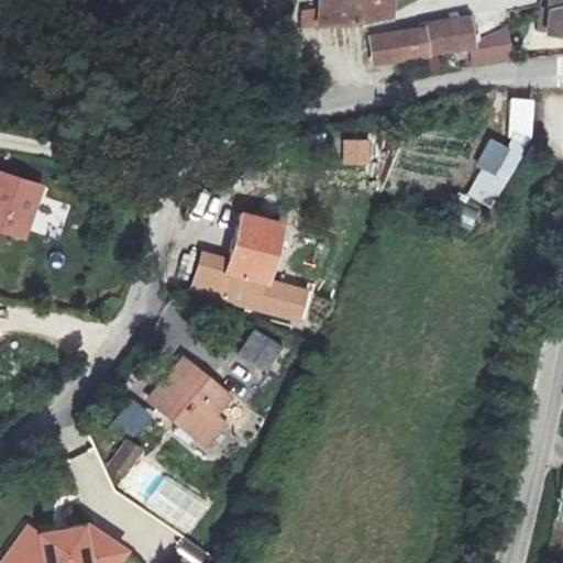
[(313,0),(307,1),(305,21),(308,22),(357,18),(397,13),(397,0),(313,0)]
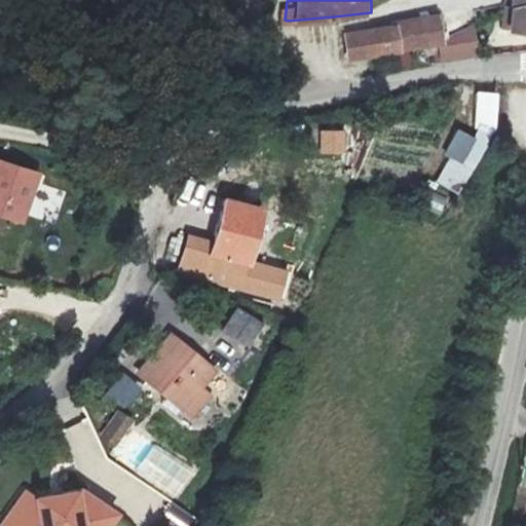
[(525,0),(520,0),(519,6),(516,29),(525,30),(525,0)]
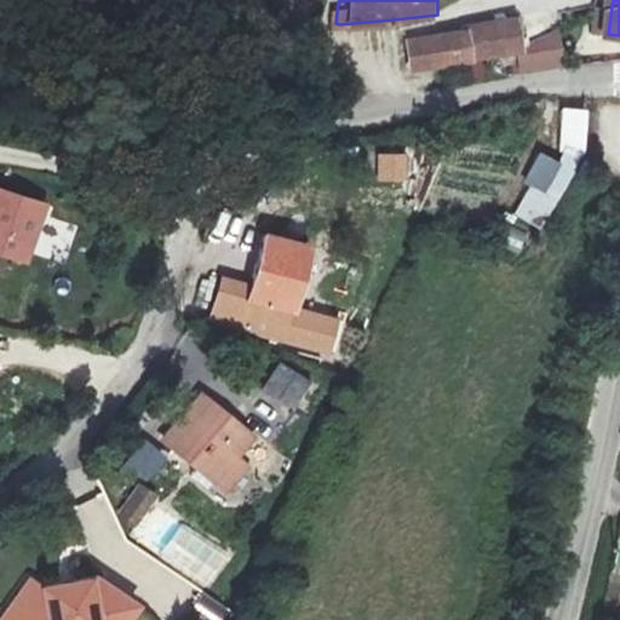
[(608,34),(612,7),(603,6),(600,35),(608,34)]
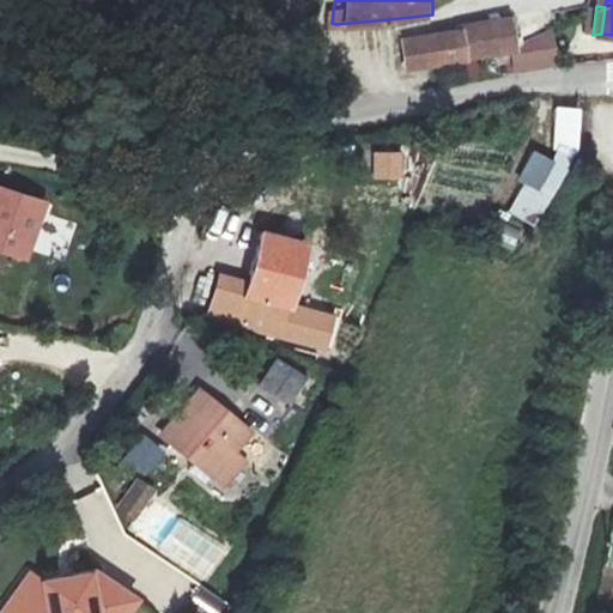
[(519,52),(515,22),(463,30),(467,61),(519,52)]
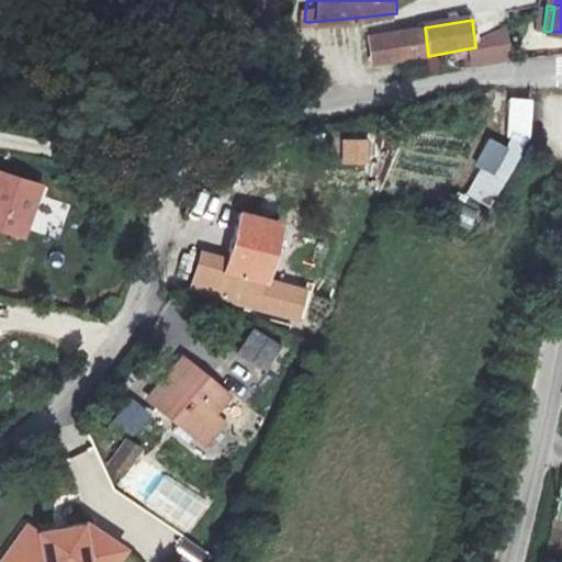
[(371,35),(374,65),(428,56),(425,27),(419,29),(371,35)]
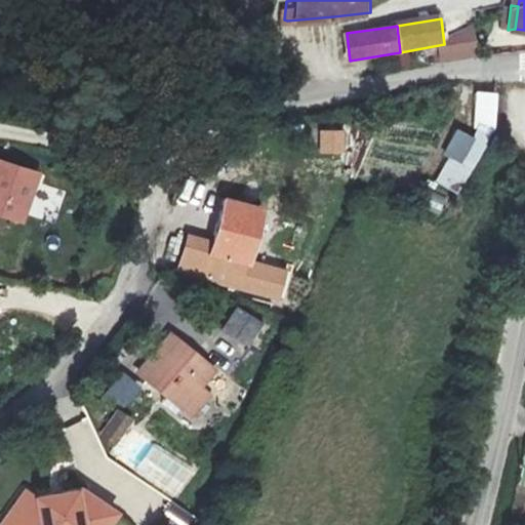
[(462,196),(502,101),(483,92),(465,134),(455,130),(433,184),(462,196)]
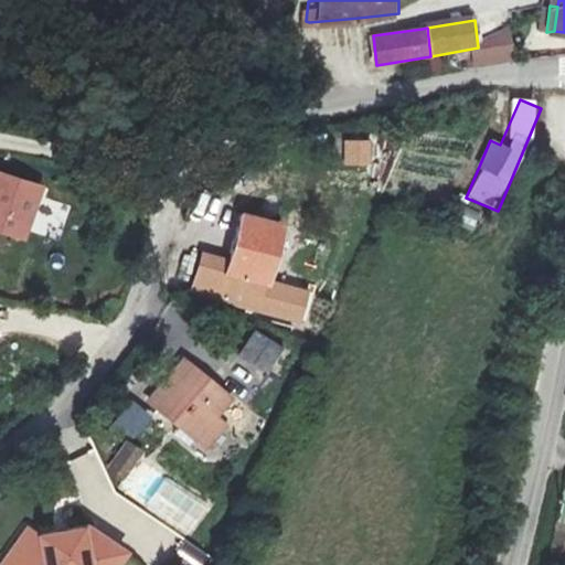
[(38,189),(0,174),(0,232),(21,240),(38,189)]
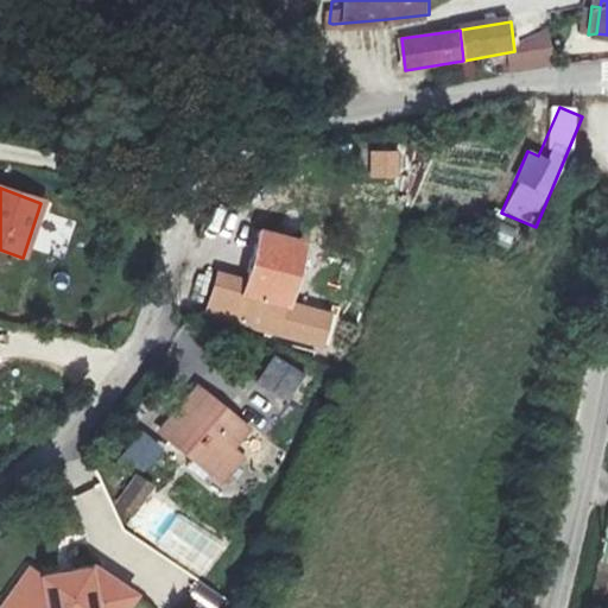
[(310,241),(258,227),(241,287),(293,302),(310,241)]
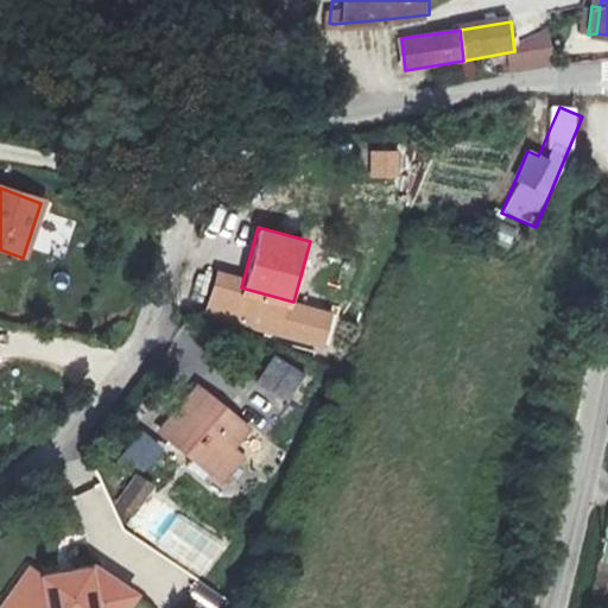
[(208,312),(285,334),(291,311),(214,291),(208,312)]
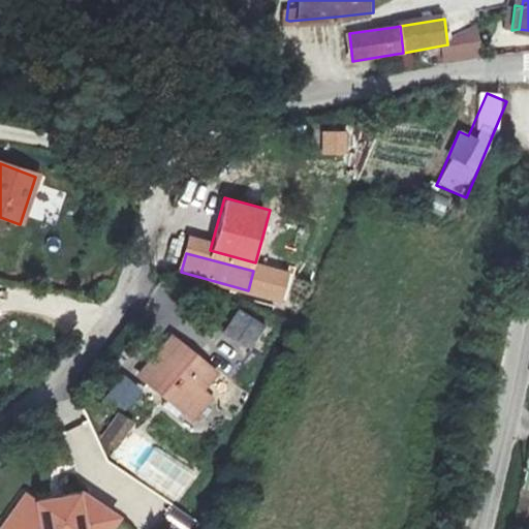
[(261,322),(239,310),(225,337),(248,349),(261,322)]
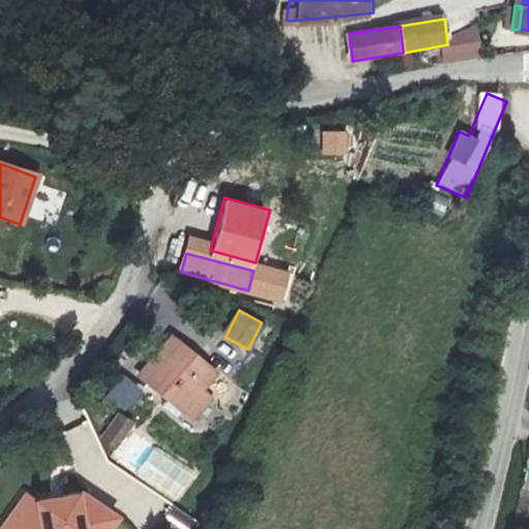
[(182,408),(204,382),(215,369),(173,335),(141,375),(182,408)]
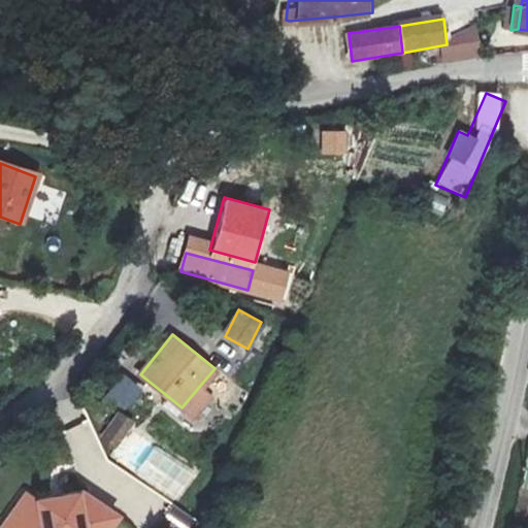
[(105,399),(123,414),(141,391),(124,376),(105,399)]
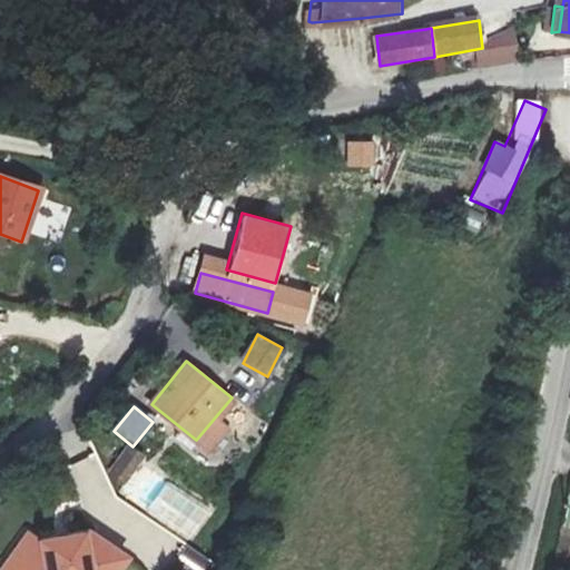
[(235,424),(219,412),(196,440),(212,453),(235,424)]
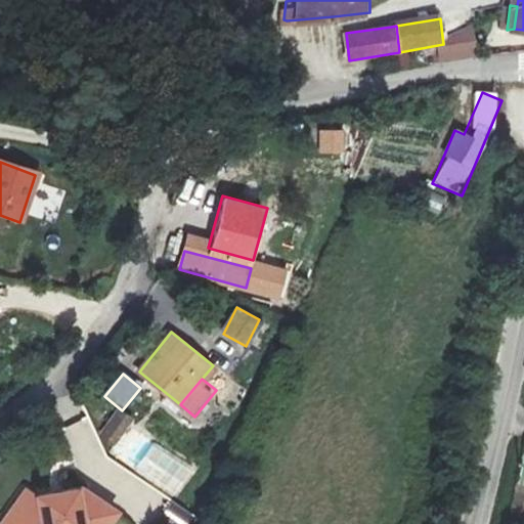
[(32,494),(23,488),(0,521),(0,523),(102,523),(114,509),(77,485),(32,494)]
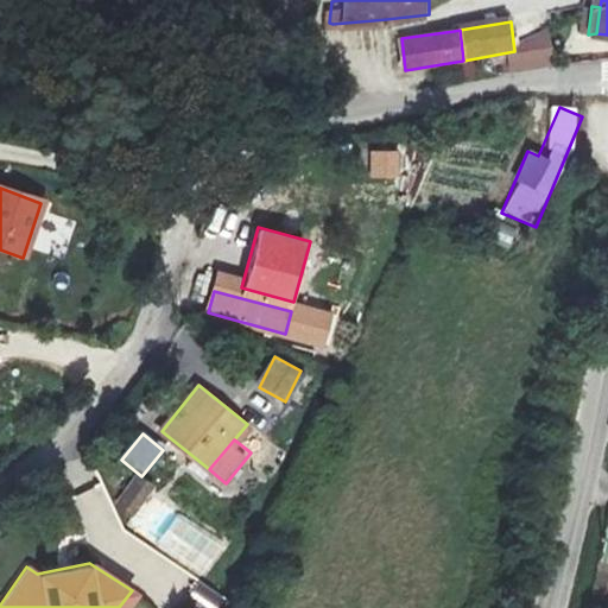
[(196,584),(188,600),(203,607),(225,607),(229,602),(196,584)]
